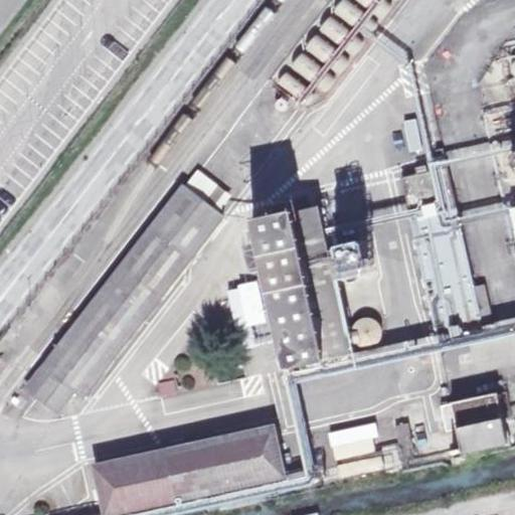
[(0,0),(0,38),(29,0),(0,0)]
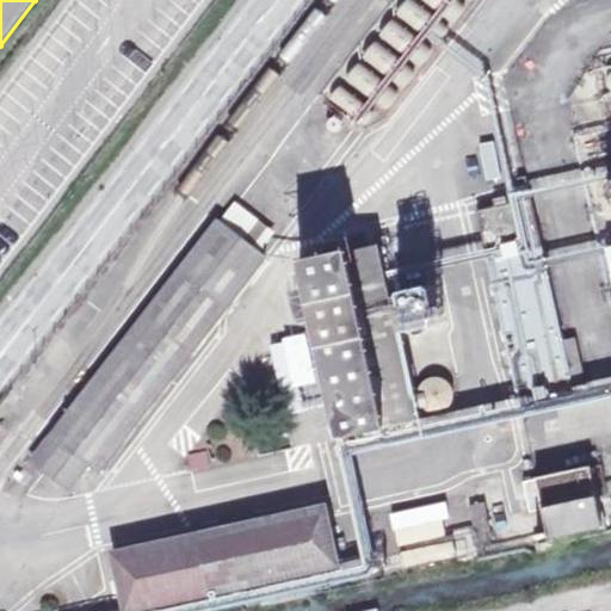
[(584,160),(610,153),(603,125),(576,133),(584,160)]
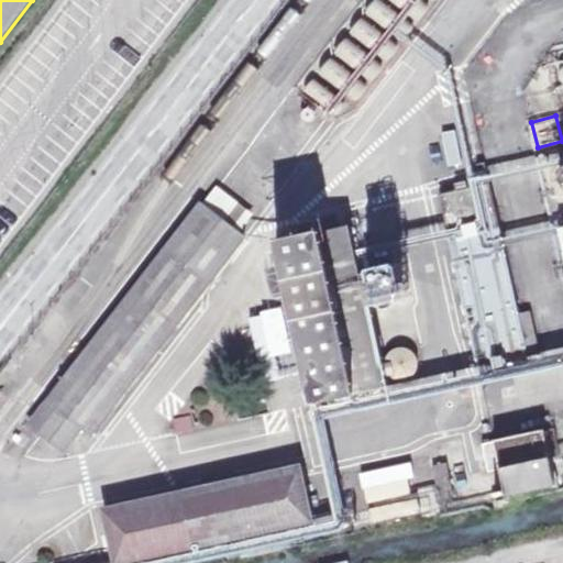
[(456,130),(442,132),(446,166),(461,164),(456,130)]
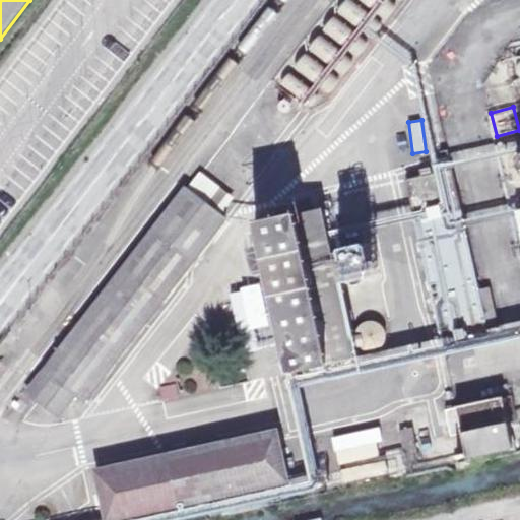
[(478,289),(451,170),(405,180),(441,340),(488,331),(488,330),(478,289)]
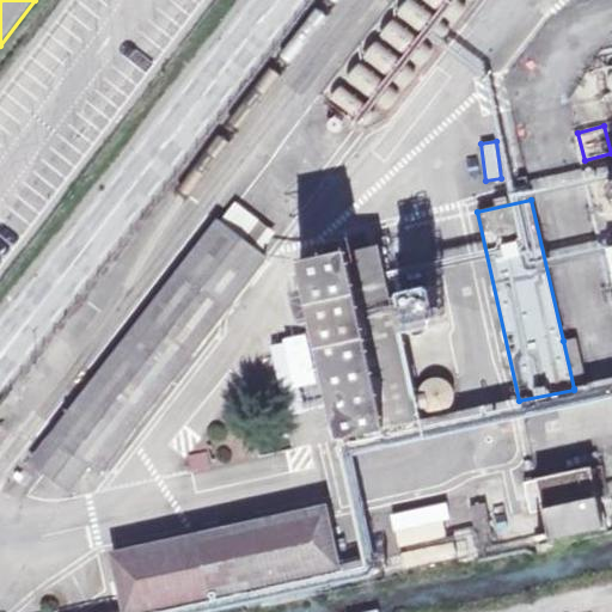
[(237,203),(236,202),(219,224),(262,256),(277,236),(251,214),(237,203)]
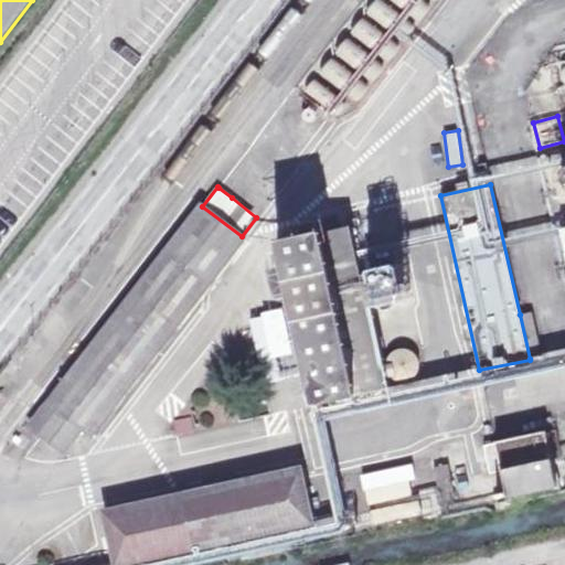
[(93,437),(246,240),(242,236),(202,206),(201,204),(29,427),(64,455),(83,430),(93,437)]
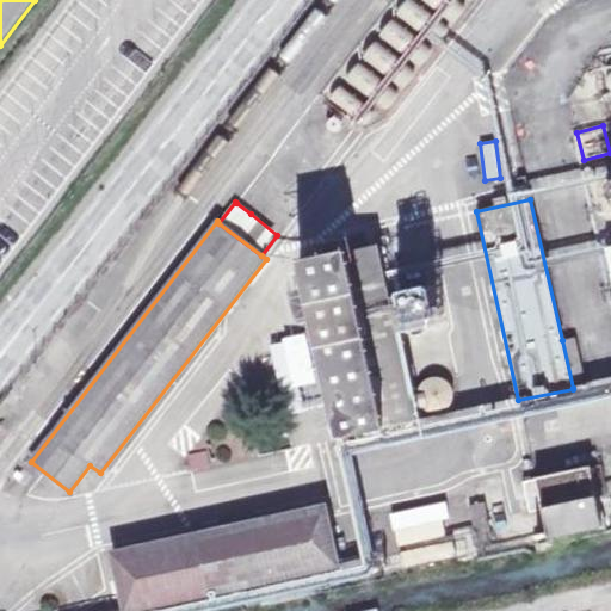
[(412,396),(378,245),(297,263),(337,439),(418,421),(415,411),(412,396)]
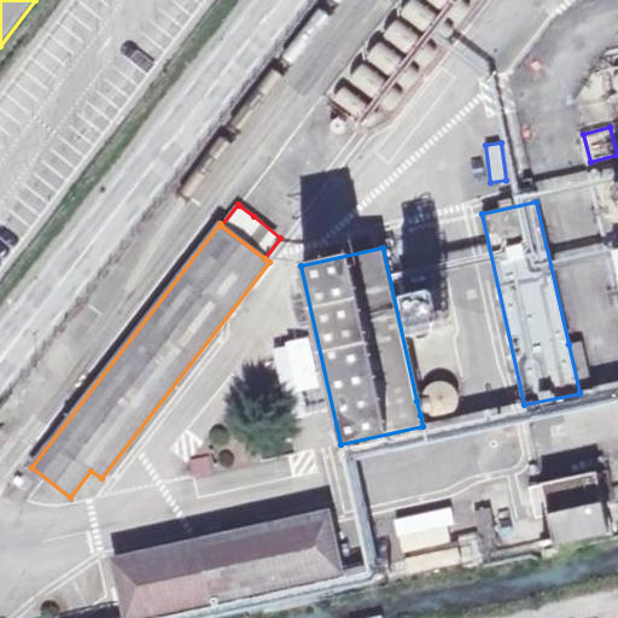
[(310,338),(274,345),(296,452),(331,444),(310,338)]
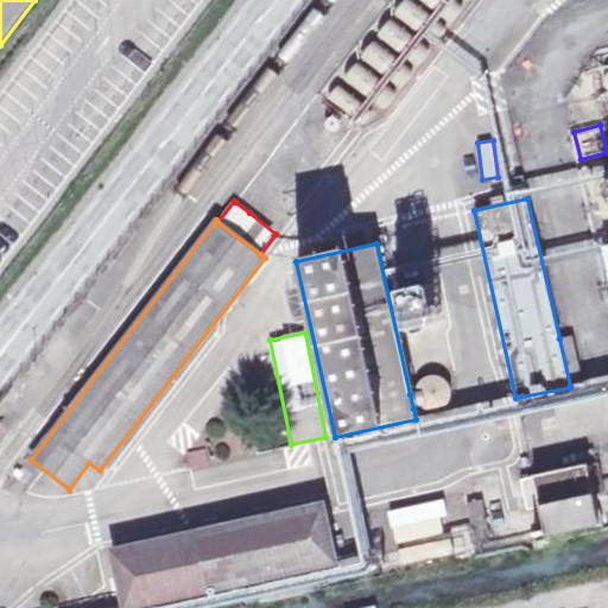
[(583,382),(574,335),(559,339),(570,386),(583,382)]
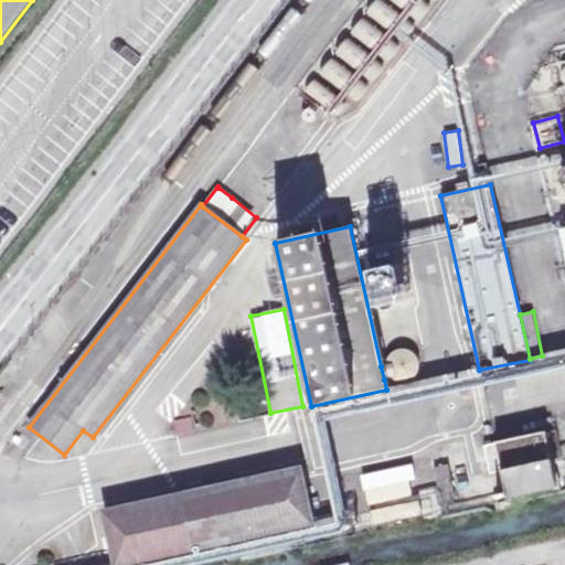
[(419,372),(420,366),(419,362),(418,356),(415,354),(413,351),(408,350),(404,349),(401,349),(396,350),(393,352),(390,354),(387,358),(386,362),(386,365),(393,363),(396,376),(391,377),(392,380),(393,381),(396,382),(404,383),(408,382),(413,380),(416,376),(419,372)]
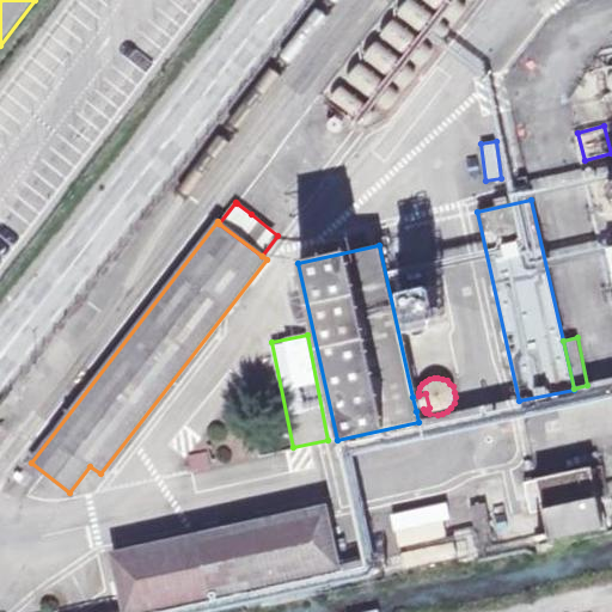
[(429,408),(426,393),(418,396),(412,397),(416,411),(423,409),(429,408)]
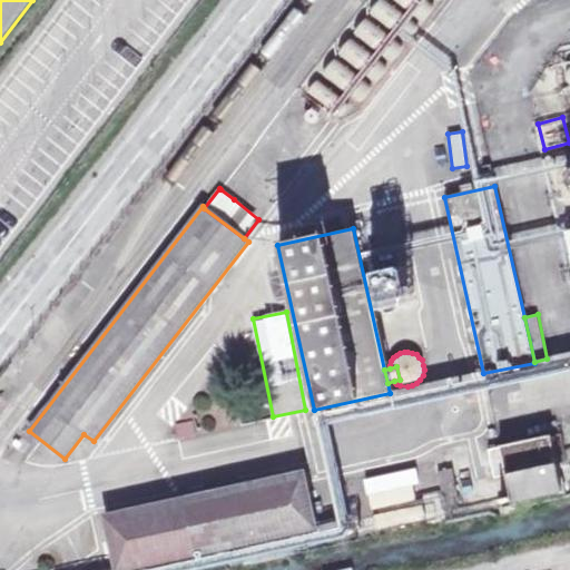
[(562,493),(549,435),(489,450),(494,478),(507,475),(511,498),(498,500),(501,516),(514,513),(512,503),(562,493)]
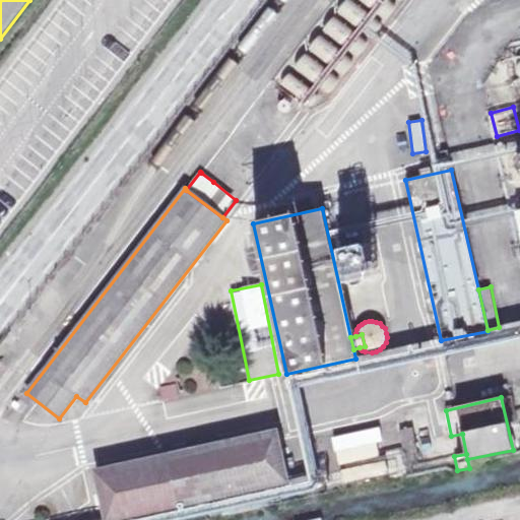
[(377,443),(383,442),(380,428),(332,438),(335,452),(336,451),(377,443)]
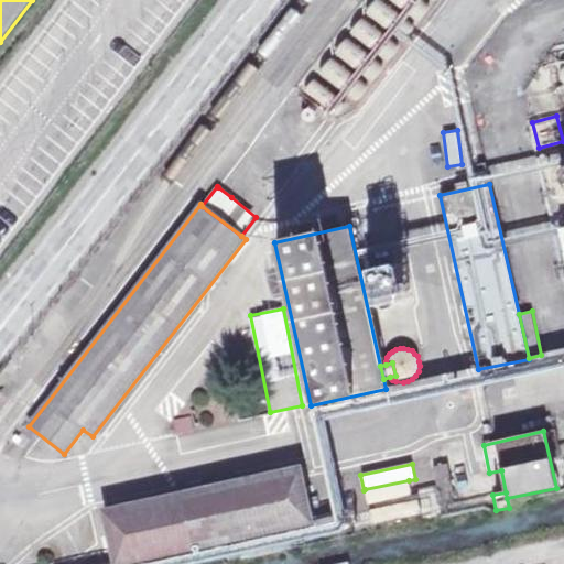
[(454,497),(447,464),(433,467),(440,500),(454,497)]
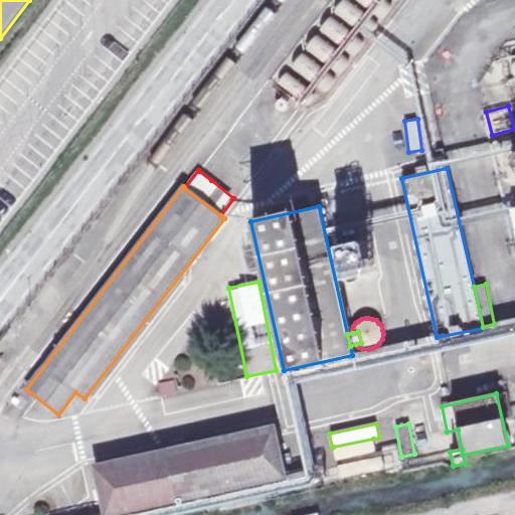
[(106,514),(117,514),(285,479),(274,427),(96,467),(106,514)]
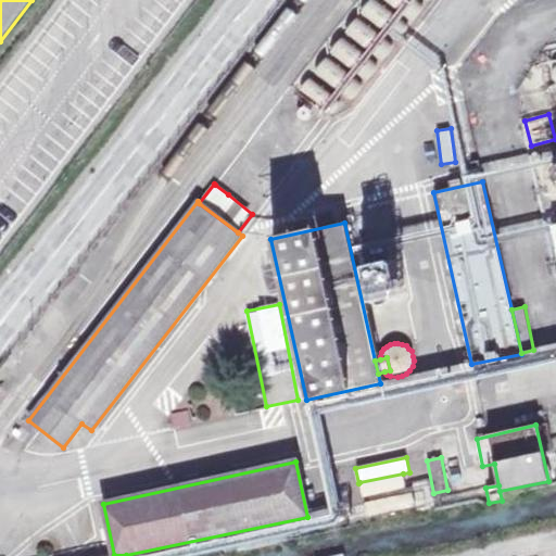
[(406,489),(403,474),(359,482),(363,497),(406,489)]
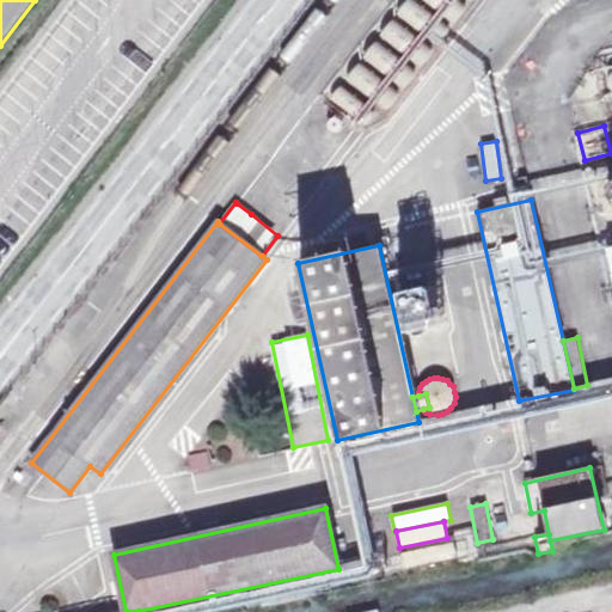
[(403,570),(457,558),(453,543),(401,554),(403,570)]
